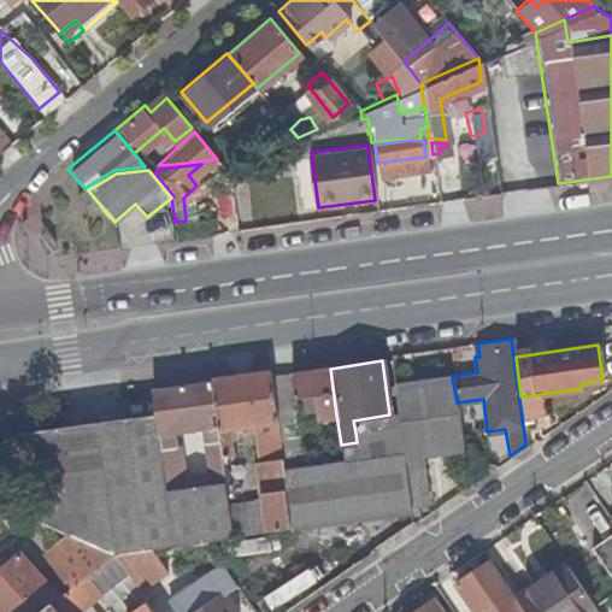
[(336,415),(330,369),(290,375),(294,398),(307,396),(309,405),(315,404),(317,418),(336,415)]
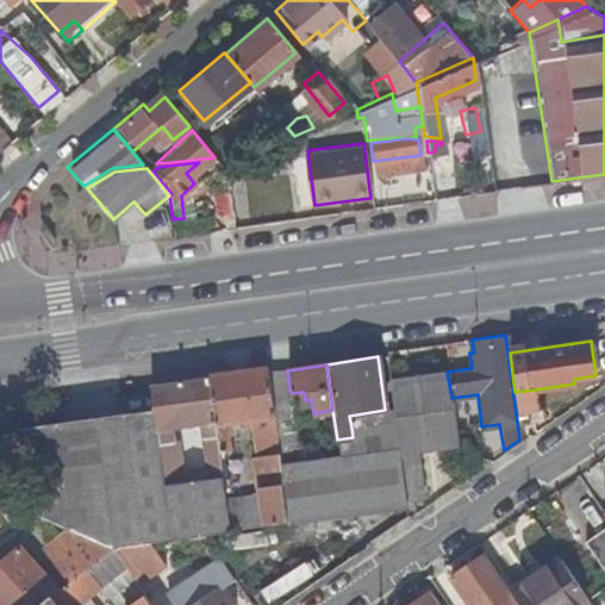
[(259,494),(225,499),(230,531),(263,528),(263,525),(287,522),(281,485),(284,484),(281,467),(268,367),(243,370),(250,418),(253,418),(264,417),(267,428),(254,430),(259,456),(254,462),(259,494)]
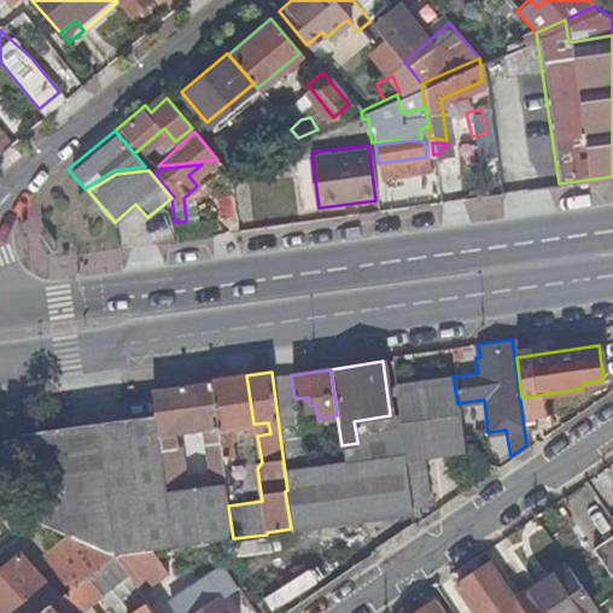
[(246,375),(233,378),(240,426),(254,424),(246,375)]
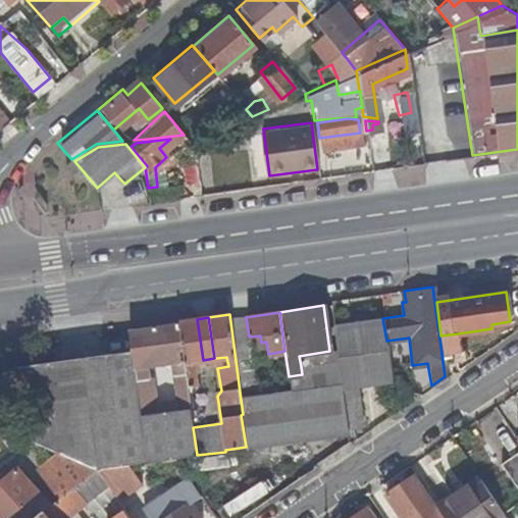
[(386,341),(382,318),(332,325),(338,361),(339,368),(348,429),(361,426),(356,386),(392,381),(386,341)]
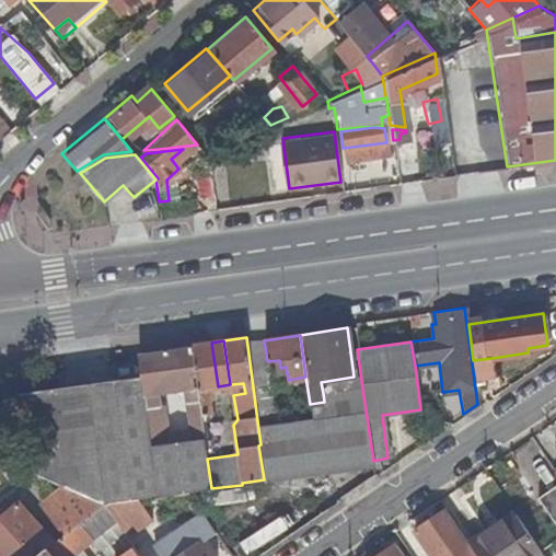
[(211,343),(192,345),(201,415),(211,413),(208,387),(218,386),(211,343)]
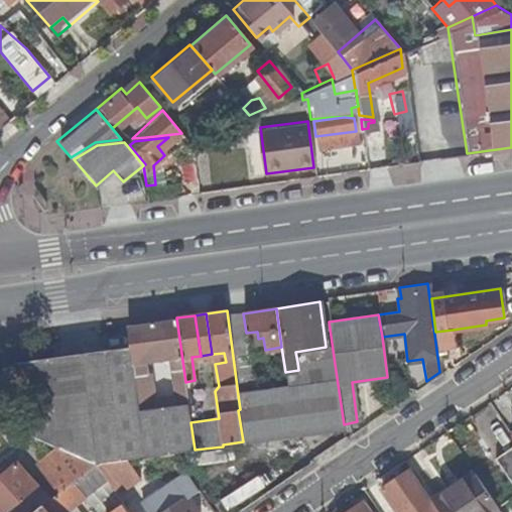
[(130,347),(139,409),(154,407),(150,373),(146,373),(144,360),(152,359),(153,364),(161,363),(161,357),(169,356),(175,404),(188,402),(185,382),(176,317),(127,325),(130,347)]
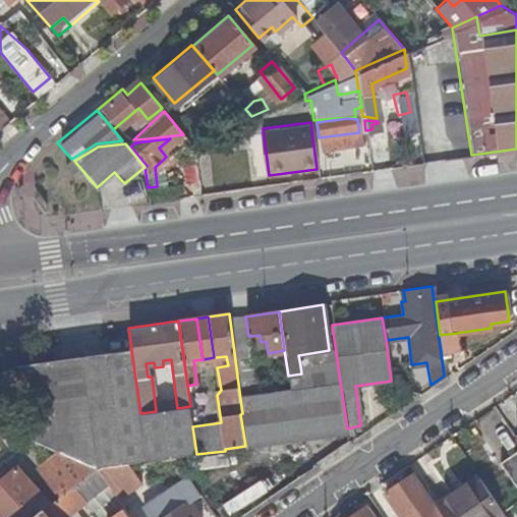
[(457,333),(440,335),(442,352),(459,350),(457,333)]
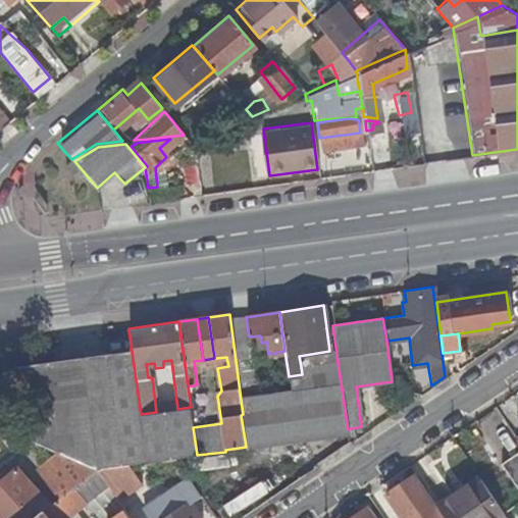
[(97,468),(81,358),(37,364),(33,342),(14,345),(22,404),(23,404),(29,438),(60,452),(97,468)]
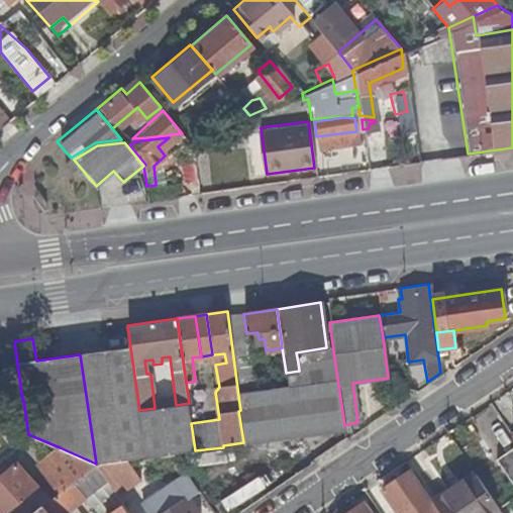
[(139,410),(130,347),(80,354),(96,464),(118,462),(145,457),(139,410)]
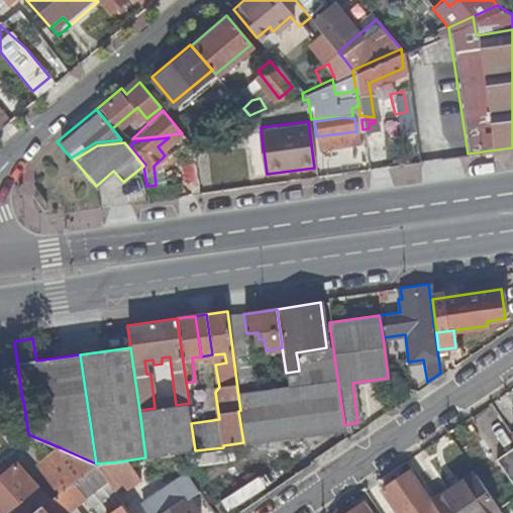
[(214,354),(215,365),(226,363),(224,353),(214,354)]
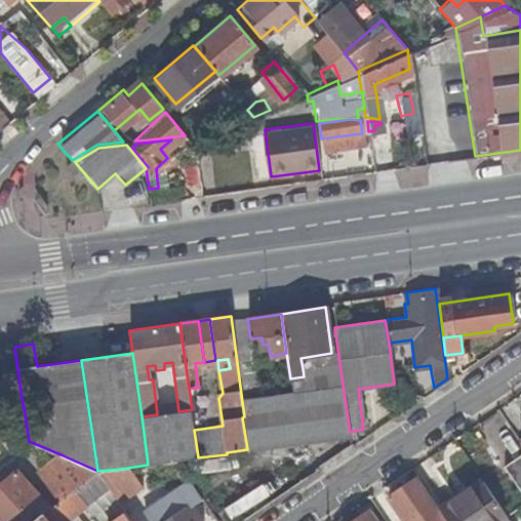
[(341,370),(339,363),(309,367),(310,375),(341,370)]
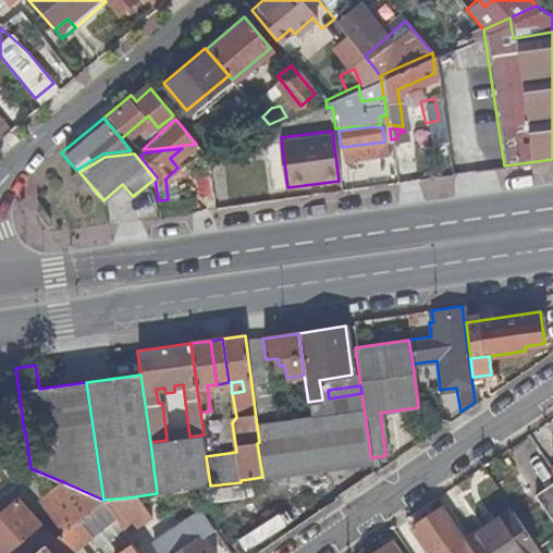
[(322,400),(308,402),(310,419),(317,462),(318,469),(318,470),(371,462),(371,458),(361,393),(329,398),(328,390),(321,391),(322,400)]
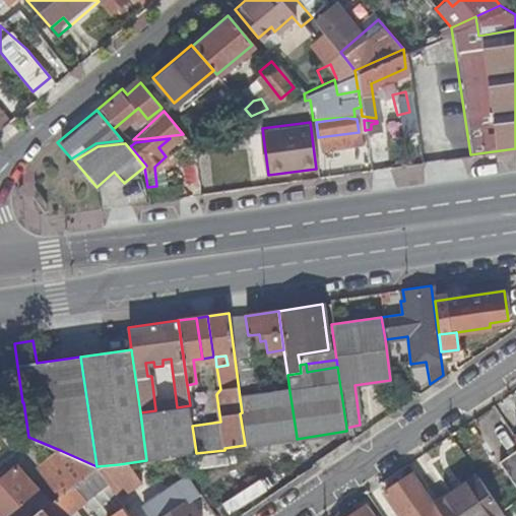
[(242,412),(247,446),(297,438),(296,431),(289,391),(240,398),(242,412)]
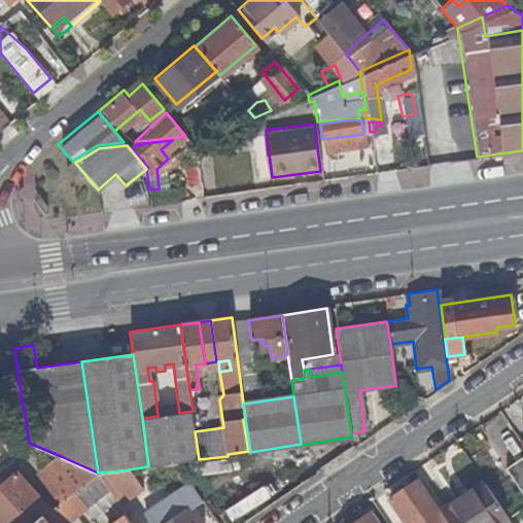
[(158,416),(142,418),(148,466),(199,459),(195,431),(193,411),(179,413),(158,416)]
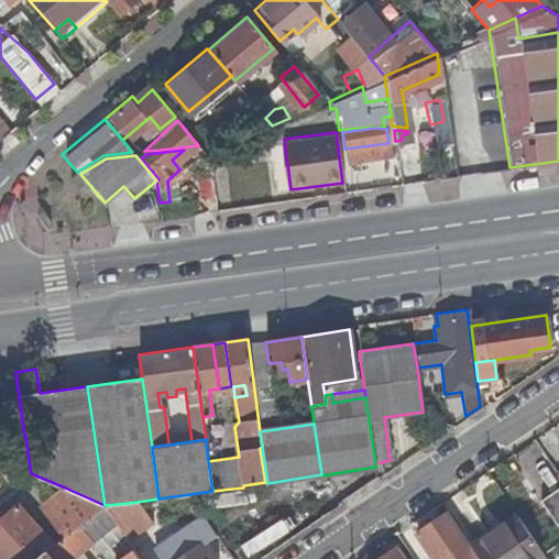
[(80,524),(105,505),(65,488),(44,505),(67,535),(80,524)]
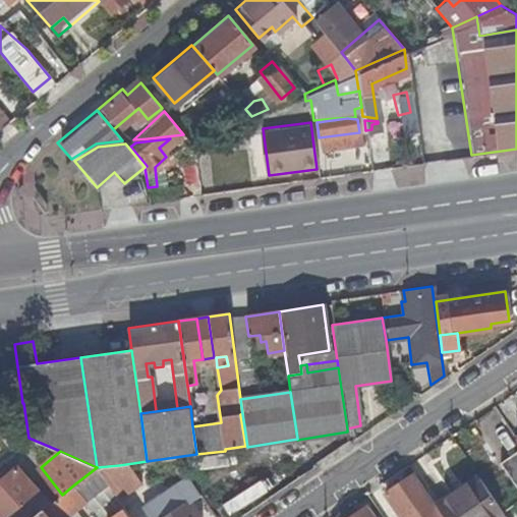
[(516,452),(501,463),(516,485),(516,452)]
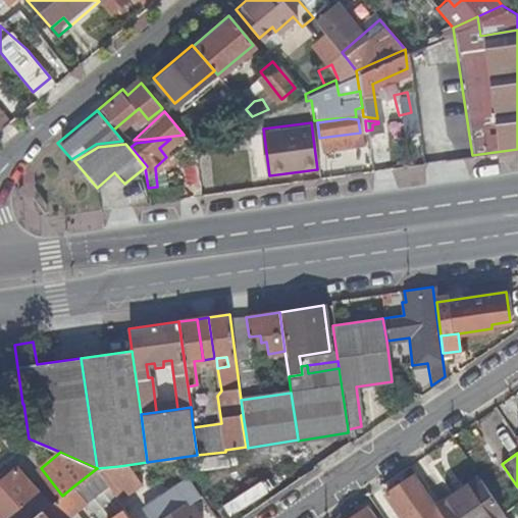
[(108,486),(112,493),(128,480),(119,466),(97,468),(108,486)]
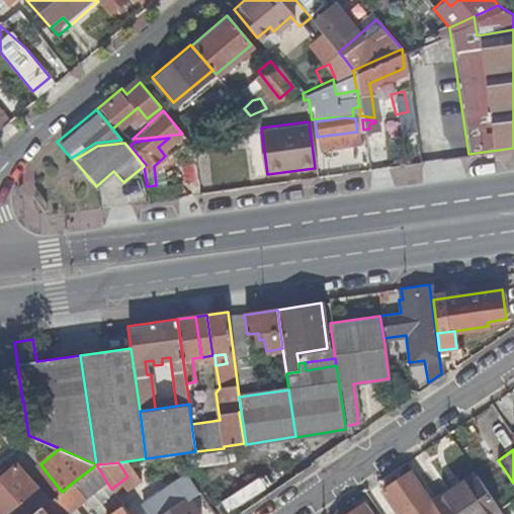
[(33,513),(51,501),(17,463),(0,479),(0,510),(3,513),(33,513)]
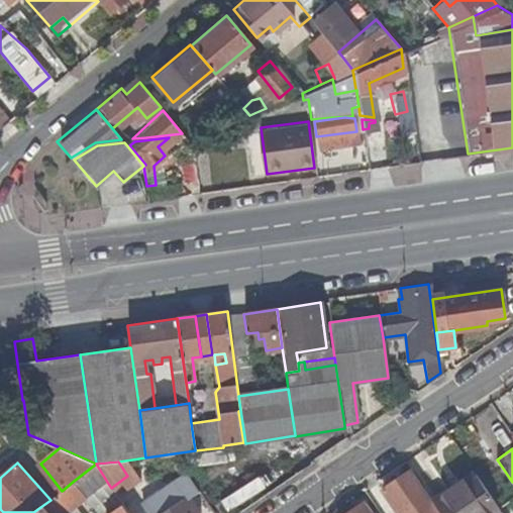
[(96,464),(74,481),(86,498),(90,495),(107,482),(96,464)]
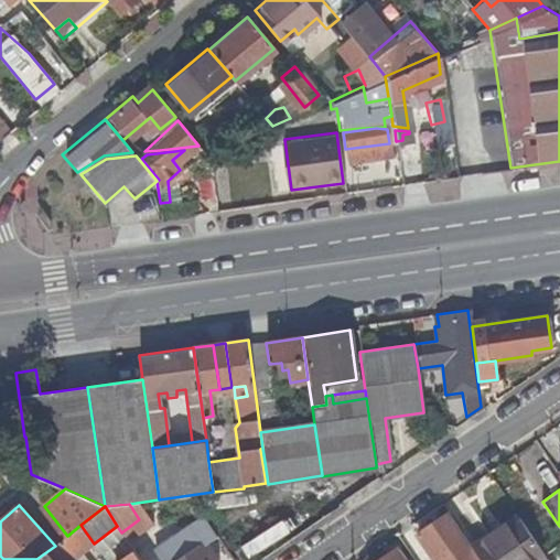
[(443,559),(462,548),(467,544),(447,513),(417,534),(430,555),(427,557),(429,559),(443,559)]
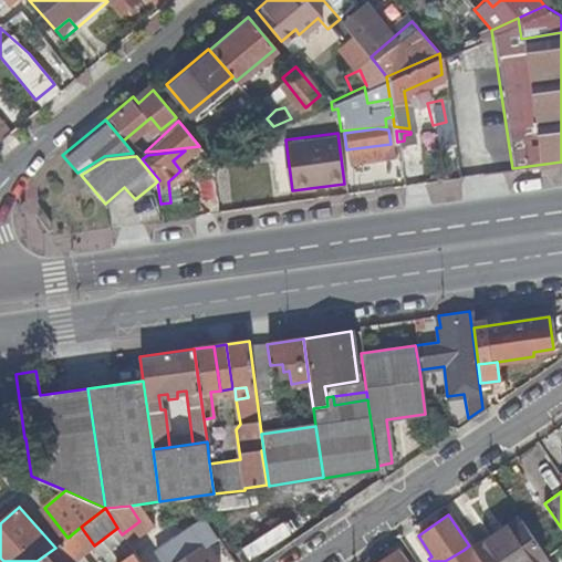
[(550,561),(520,518),(502,530),(507,537),(479,557),(480,557),(482,561),(550,561)]
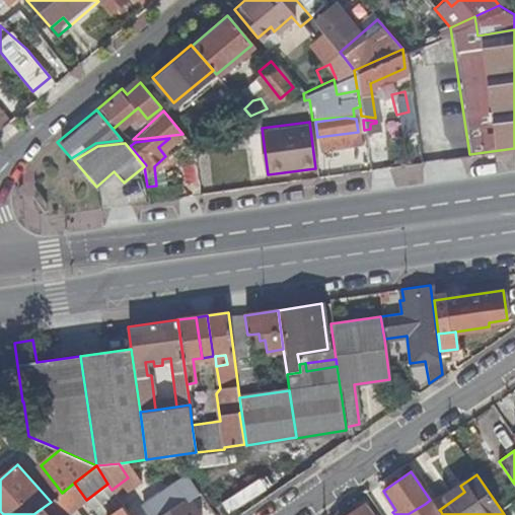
[(200,493),(188,476),(142,507),(147,514),(199,514),(190,500),(200,493)]
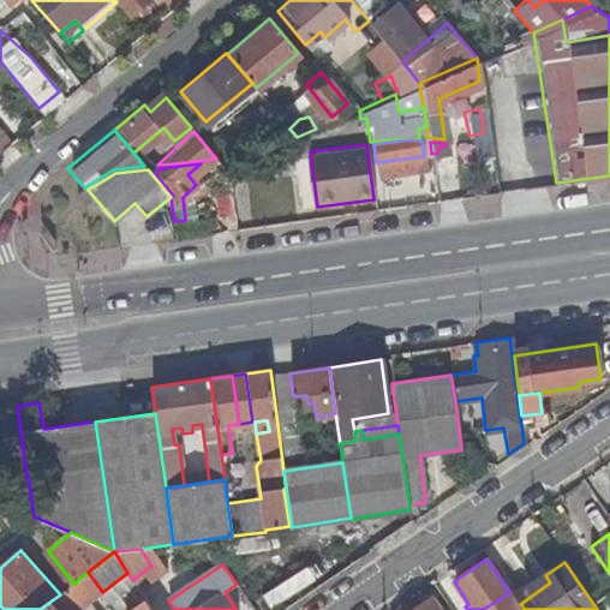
[(78,609),(102,592),(88,572),(73,584),(60,594),(40,609),(78,609)]
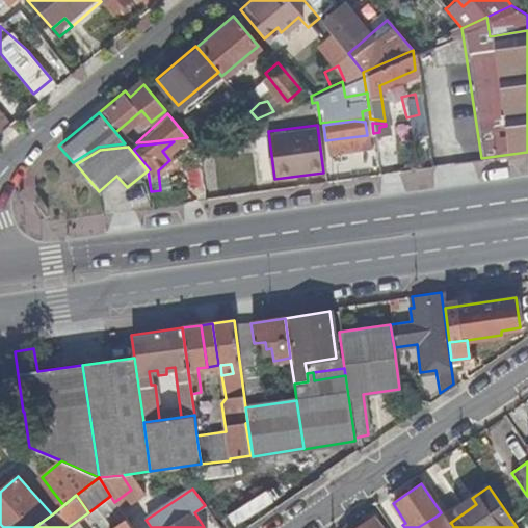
[(106,527),(113,527),(127,520),(114,502),(110,496),(93,509),(106,527)]
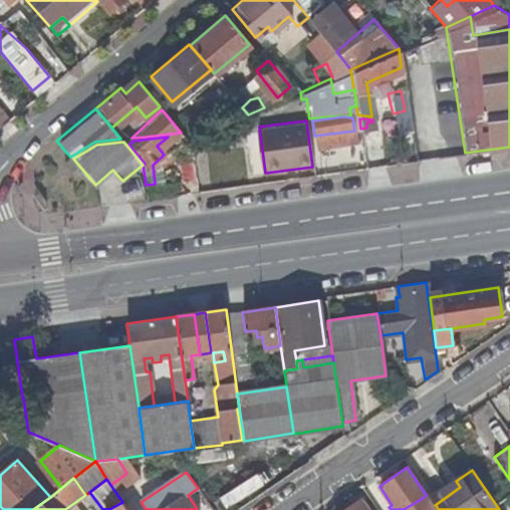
[(430,498),(435,505),(460,487),(456,481),(430,498)]
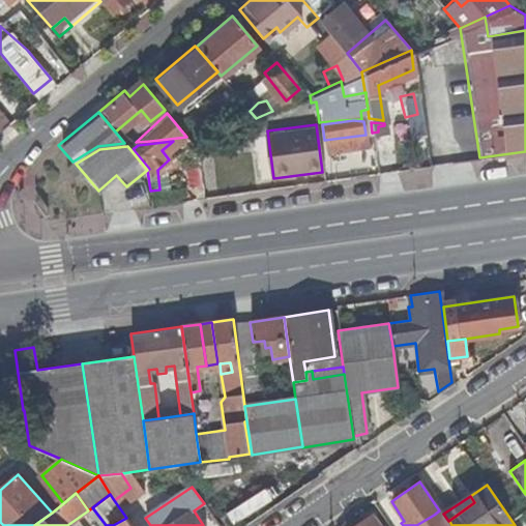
[(439,510),(434,515),(441,525),(449,521),(448,521),(443,514),(441,509),(439,510)]
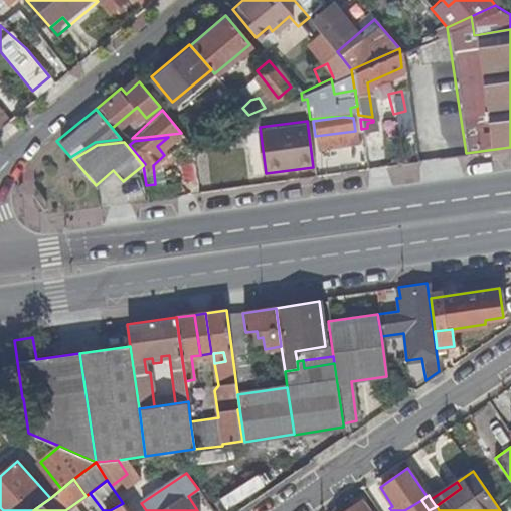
[(344,510),(368,510),(361,500),(346,510),(344,510)]
